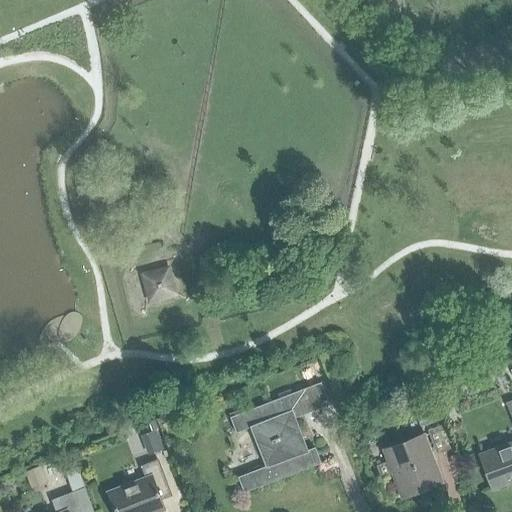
[(178,296),(170,266),(139,275),(148,305),(178,296)]
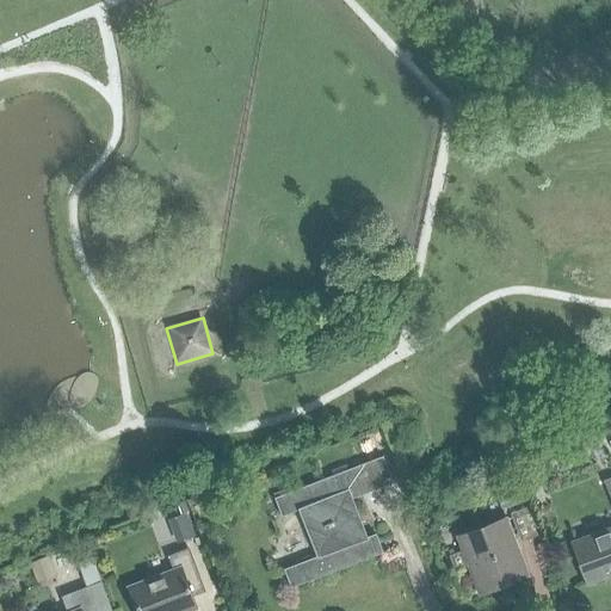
[(275,497),(282,516),(298,510),(316,555),(283,568),(289,586),(381,551),(375,535),(366,537),(352,498),(392,482),(382,456),(275,497)]
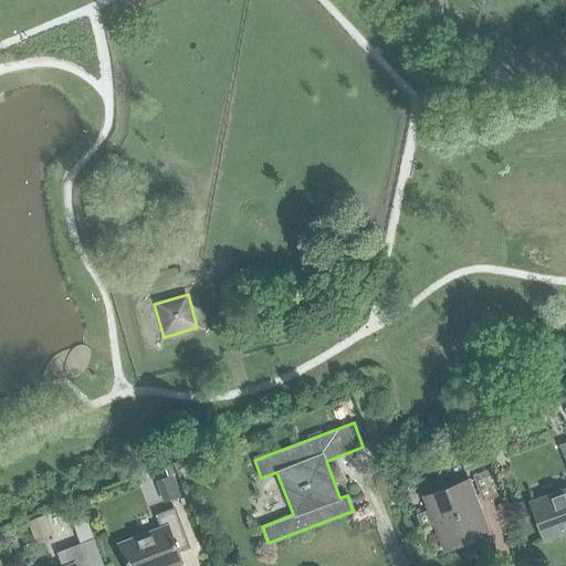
[(176,479),(160,481),(163,499),(178,496),(176,479)]
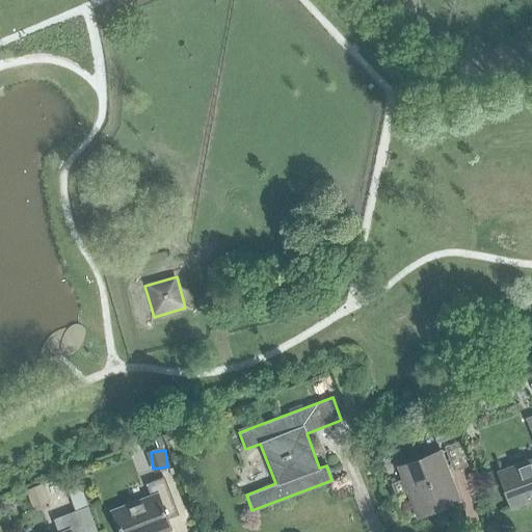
[(396,496),(406,491),(416,516),(458,500),(440,451),(397,468),(402,480),(391,484),(396,496)]
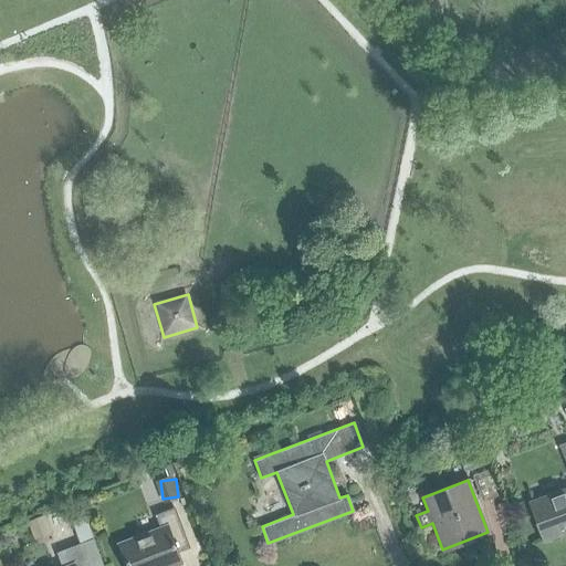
[(565,490),(530,503),(542,537),(565,528),(565,490)]
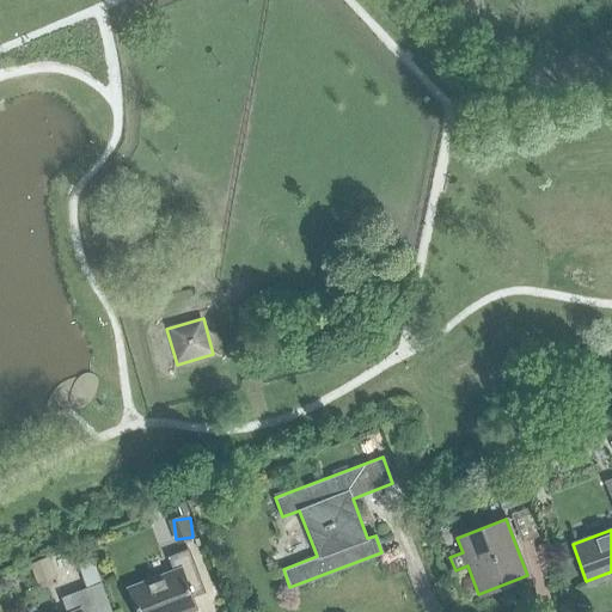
[(190,597),(203,592),(188,551),(167,558),(172,574),(128,589),(136,611),(184,611),(194,609),(190,597)]
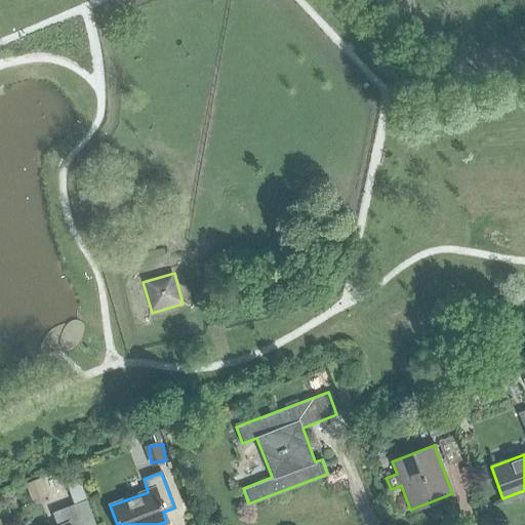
[(31,496),(44,491),(40,478),(26,483),(31,496)]
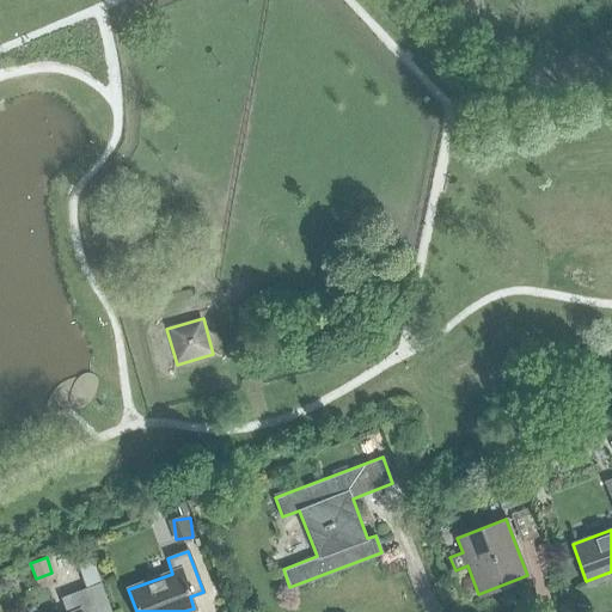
[(110,611),(91,560),(78,564),(87,589),(68,597),(74,611),(73,611),(110,611)]
